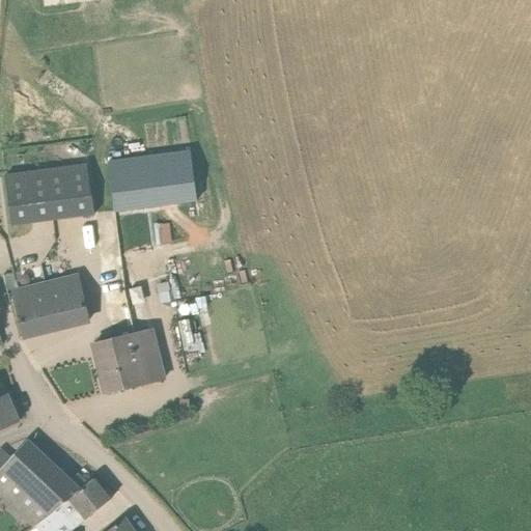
[(108,163),(114,212),(197,201),(191,151),(108,163)]
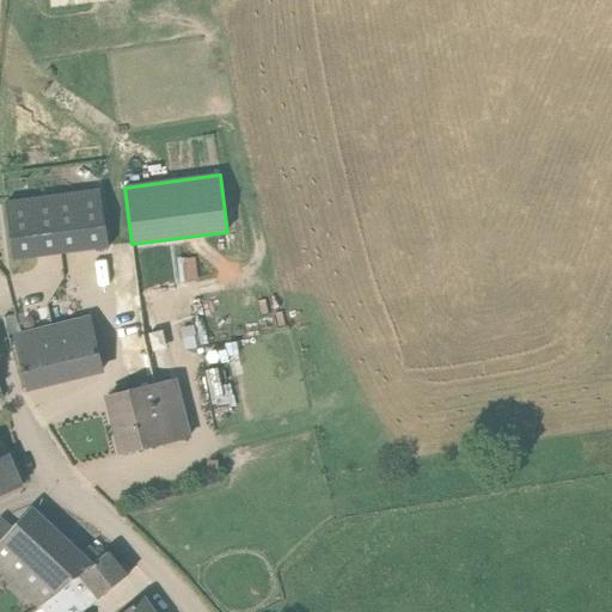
[(13,259),(108,248),(102,190),(6,202),(13,259)]
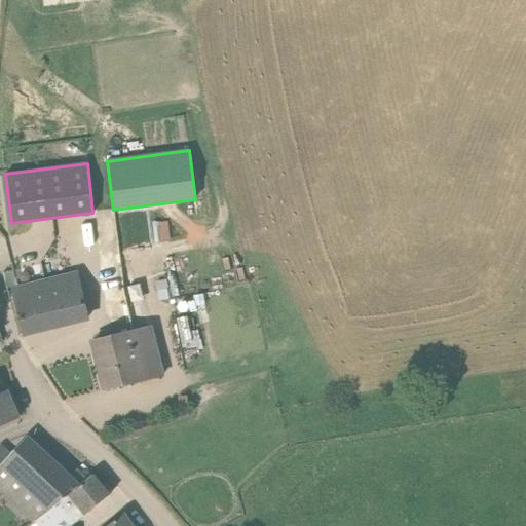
[(100,215),(102,245),(173,240),(172,221),(161,222),(161,212),(100,215)]
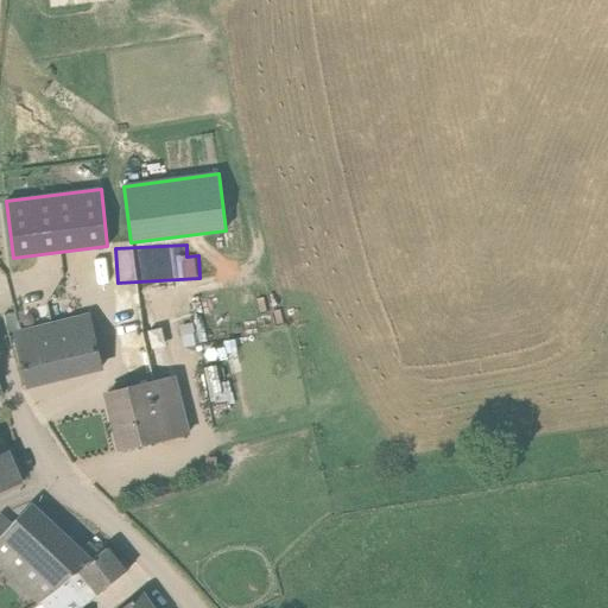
[(89,317),(51,327),(64,378),(102,368),(89,317)]
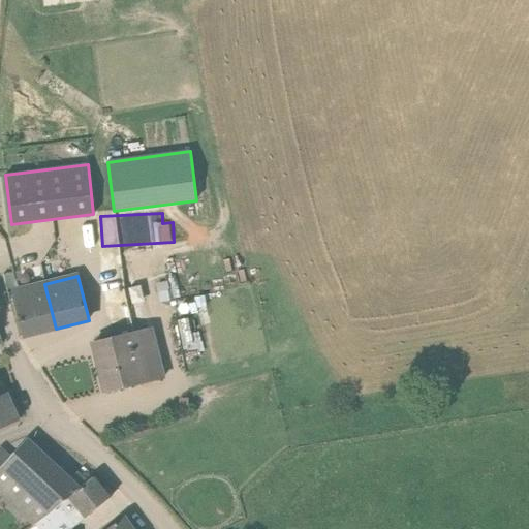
[(44,284),(13,292),(25,336),(56,329),(44,284)]
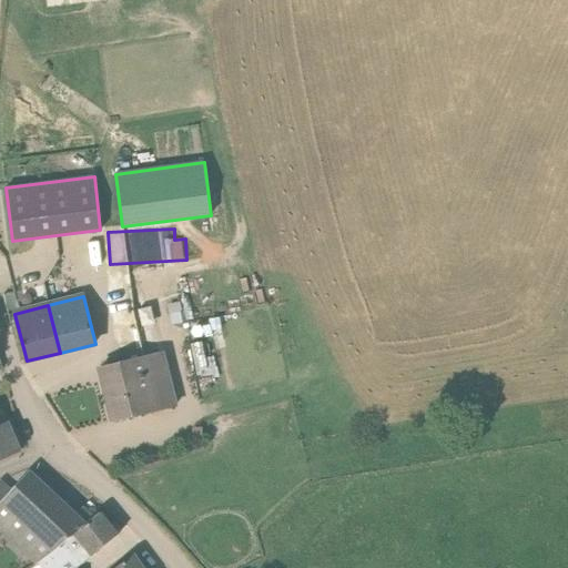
[(163,353),(101,367),(114,422),(135,417),(175,407),(163,353)]
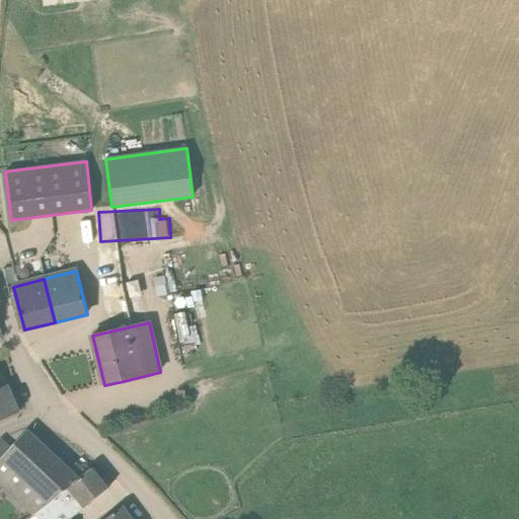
[(0,419),(17,412),(6,385),(0,387),(0,419)]
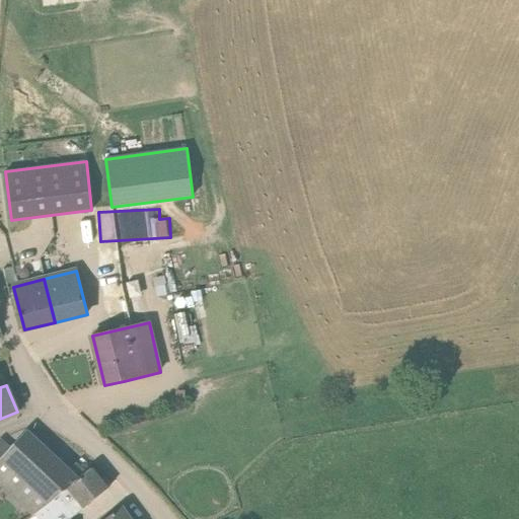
[(0,480),(32,512),(85,472),(75,463),(69,470),(27,433),(26,432),(10,449),(0,440),(0,480)]
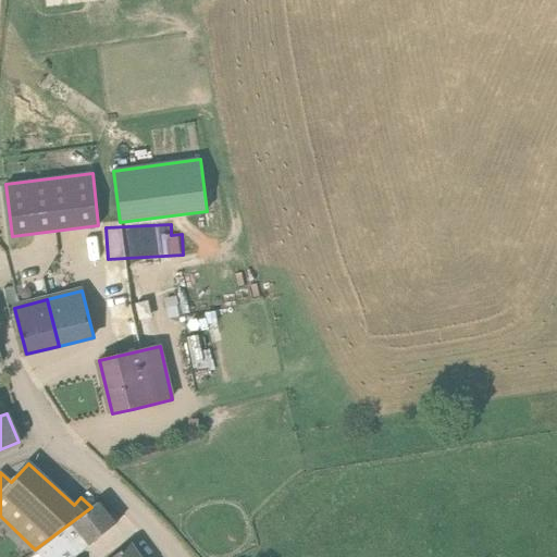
[(73,556),(99,539),(115,524),(97,502),(91,507),(35,549),(37,551),(41,556),(73,556)]
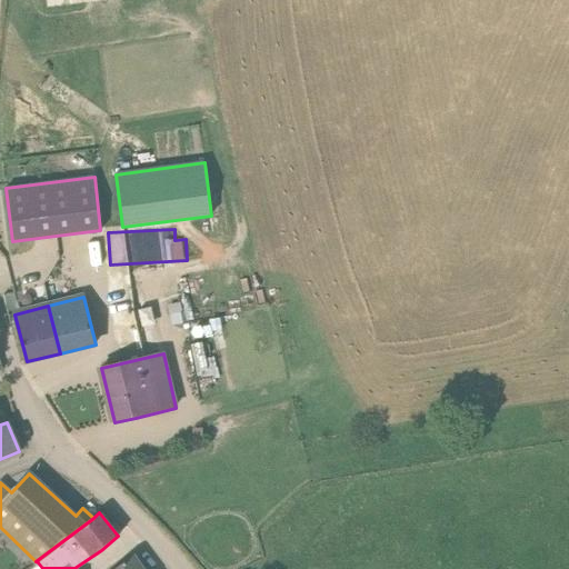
[(143,568),(133,555),(116,568),(115,568),(143,568)]
